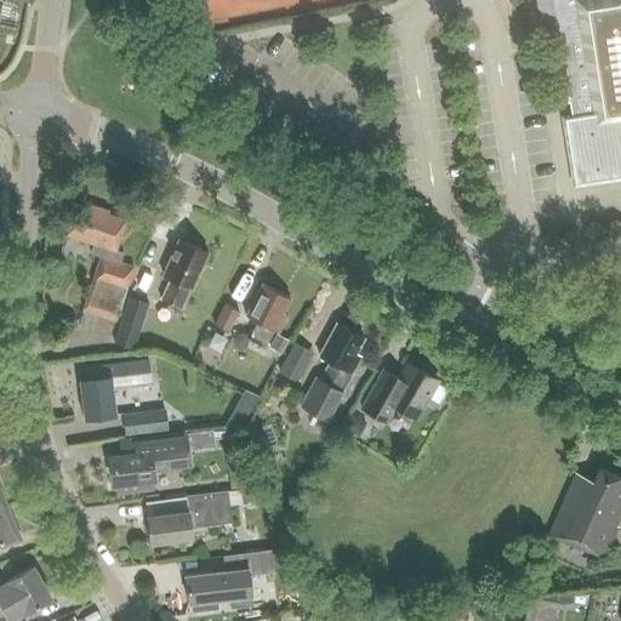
[(551,0),(535,0),(539,23),(554,21),(551,0)]
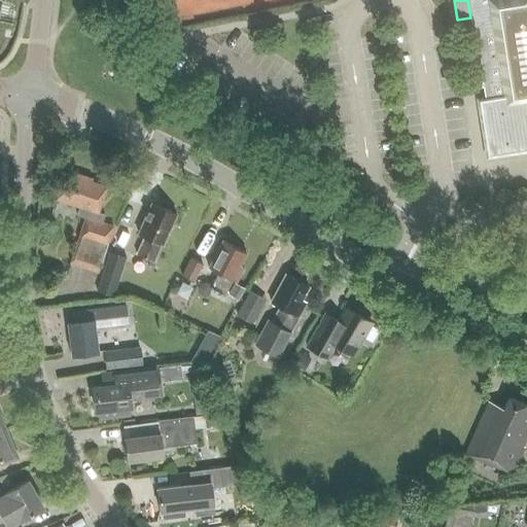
[(526,0),(467,0),(470,18),(483,99),(477,99),(486,155),(526,148),(526,0)]
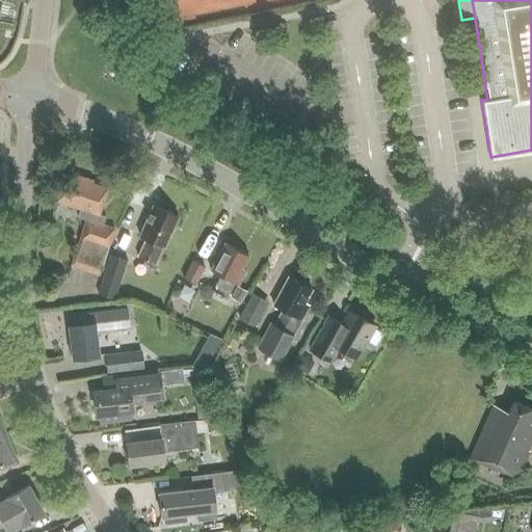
[(105,217),(98,215),(107,189),(87,183),(88,180),(65,173),(56,201),(81,209),(79,217),(86,219),(72,266),(98,275),(113,228),(103,224),(105,217)]
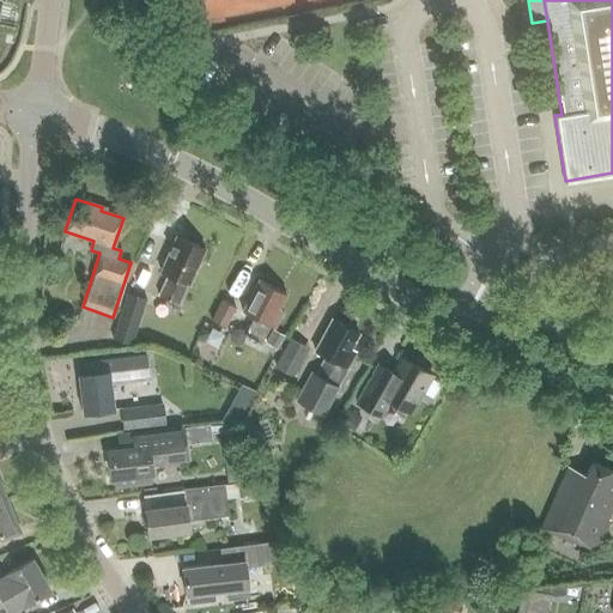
[(189,284),(205,249),(176,236),(161,271),(169,275),(159,295),(178,303),(188,284),(189,284)]
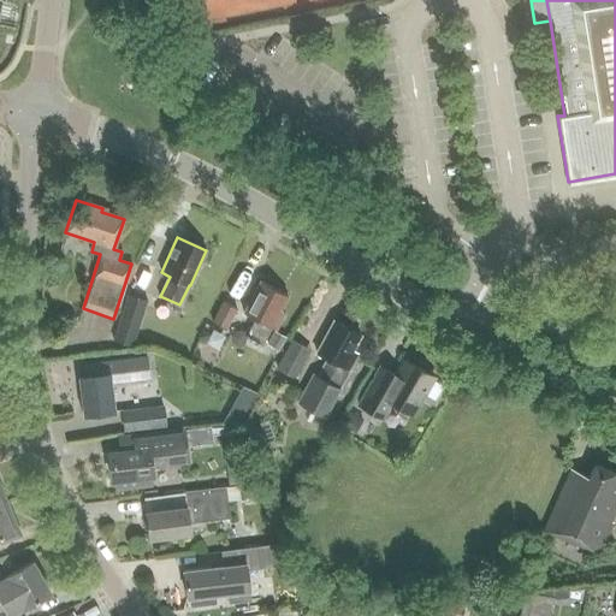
[(279,309),(286,295),(260,280),(243,312),(255,319),(246,336),(262,345),(271,327),(276,330),(285,313),(279,309)]
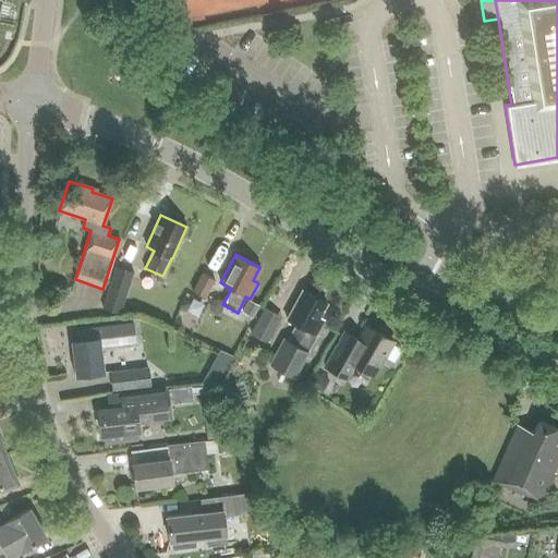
[(113,268),(100,310),(117,315),(131,274),(113,268)]
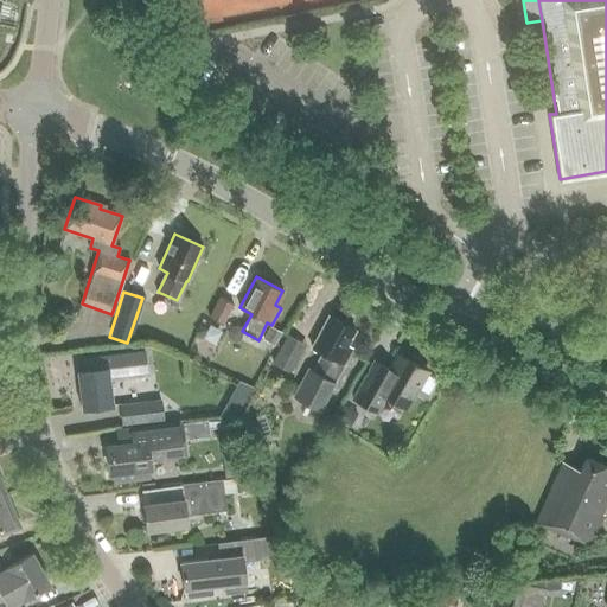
[(235,305),(219,296),(208,317),(223,325),(235,305)]
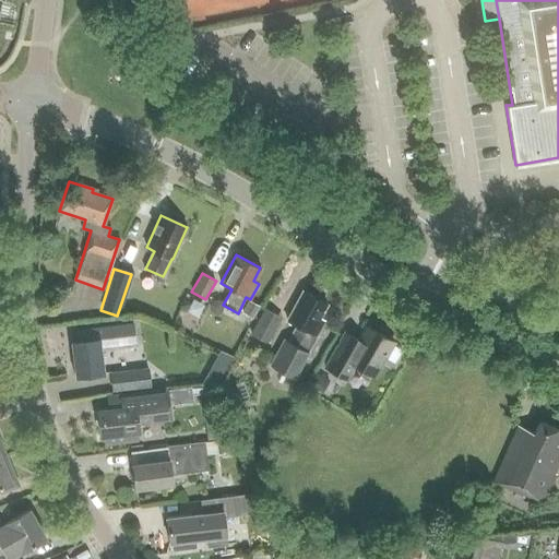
[(316,336),(324,321),(319,318),(326,305),(302,292),(286,321),(296,326),(287,343),(285,341),(271,366),(293,379),(307,354),(302,352),(312,334),(316,336)]
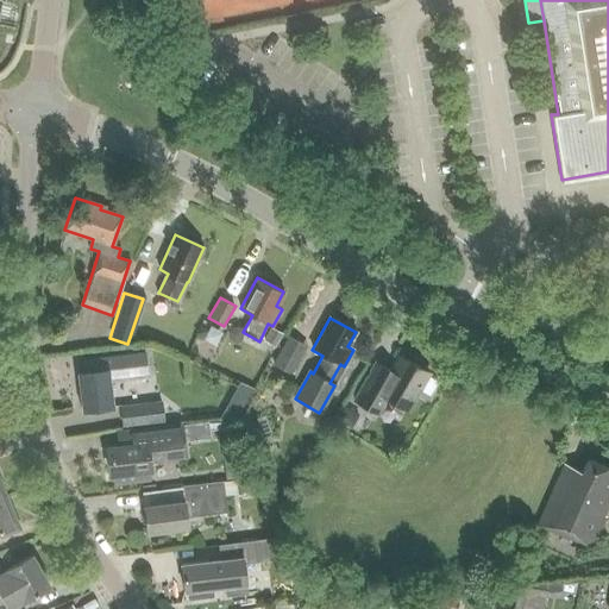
[(280,333),(268,326),(261,339),(274,346),(280,333)]
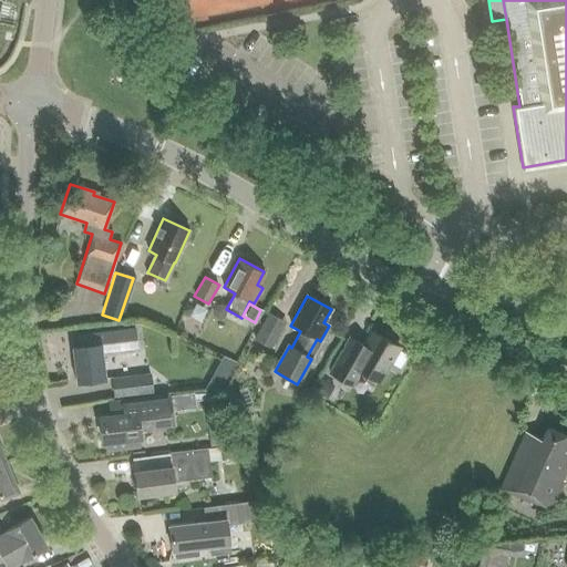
[(285,320),(267,310),(253,338),(270,348),(285,320)]
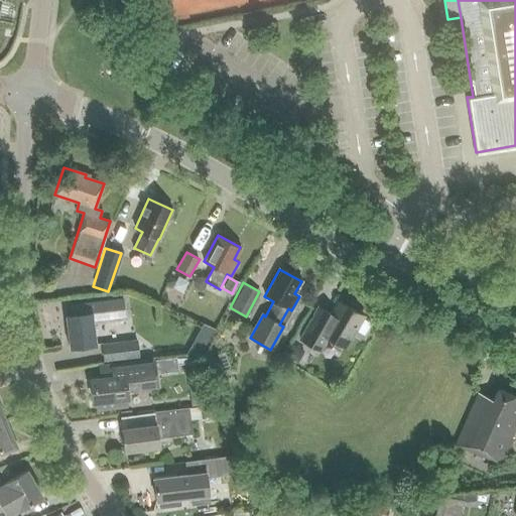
[(123,321),(121,299),(71,305),(72,315),(67,316),(71,347),(96,344),(94,325),(123,321)]
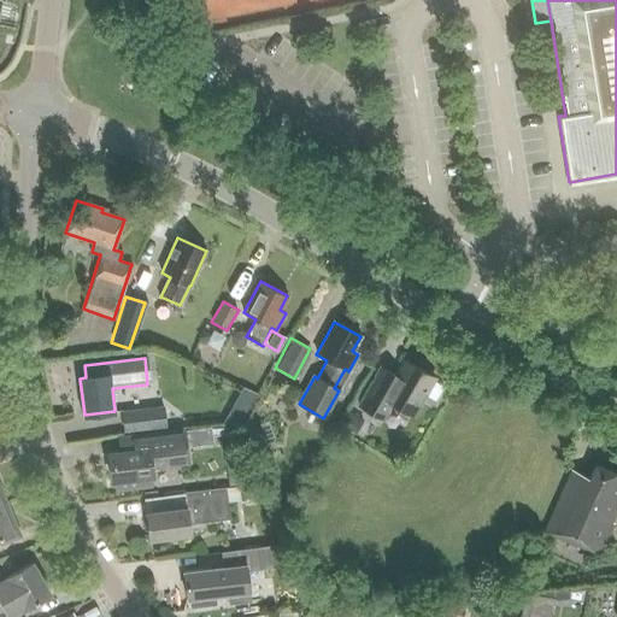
[(435,377),(405,362),(397,377),(380,368),(365,394),(378,400),(371,412),(383,418),(392,404),(413,416),(425,394),(436,400),(444,387),(433,381),(435,377)]
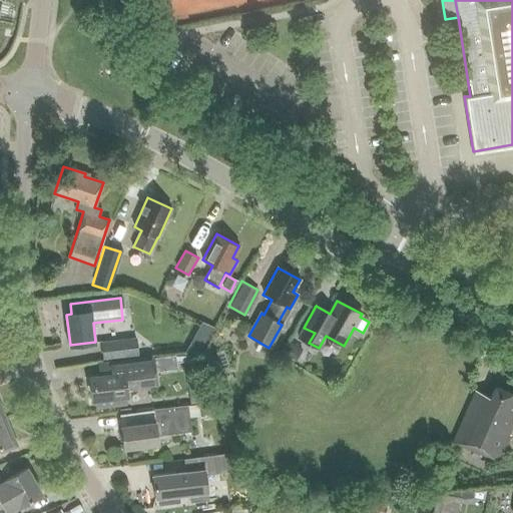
[(102,361),(139,356),(136,338),(100,342),(102,361)]
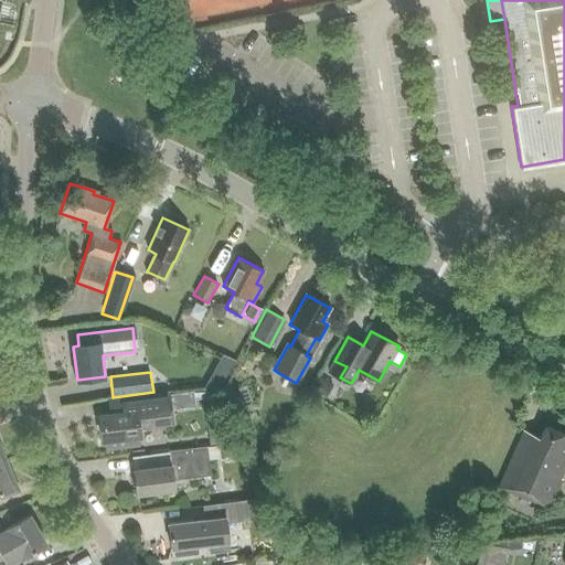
[(139,445),(138,436),(141,436),(141,428),(172,425),(170,395),(108,401),(109,414),(103,415),(103,414),(102,414),(104,440),(106,440),(107,448),(139,445)]
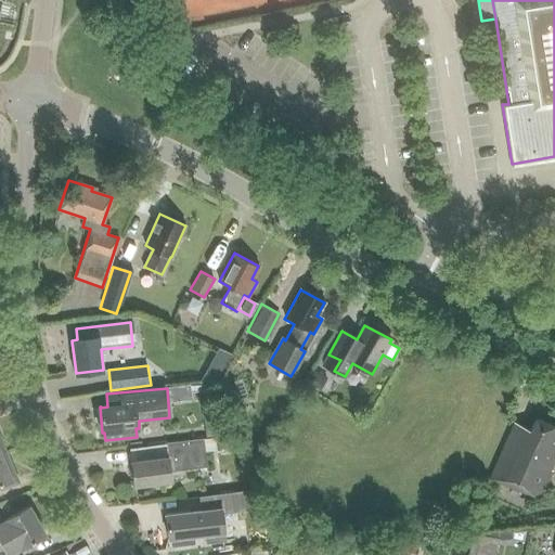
[(219,435),(215,400),(198,402),(203,437),(219,435)]
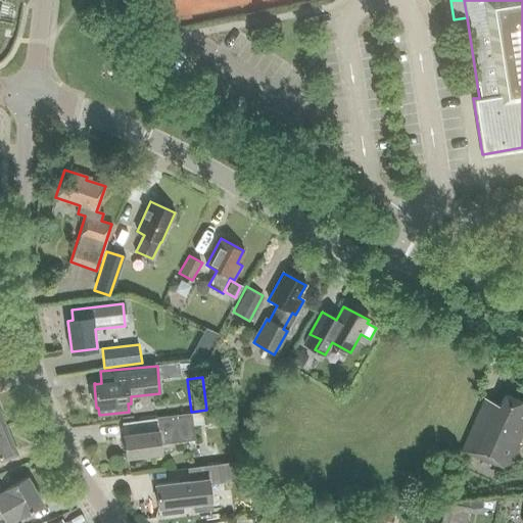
[(508,472),(522,436),(522,401),(504,393),(498,405),(483,398),(461,450),(508,472)]
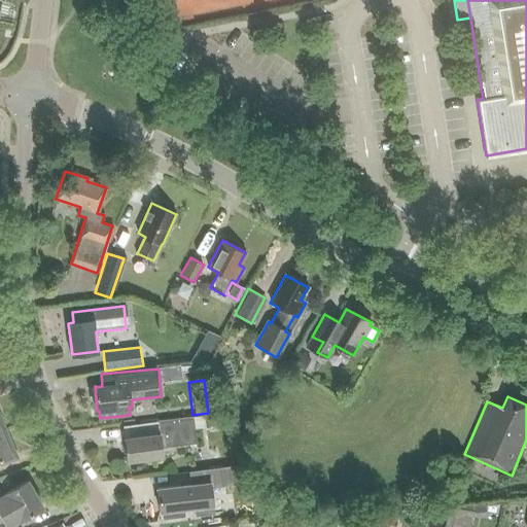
[(160,433),(126,436),(128,460),(163,456),(162,447),(197,443),(195,428),(219,425),(218,414),(194,417),(157,421),(160,433)]
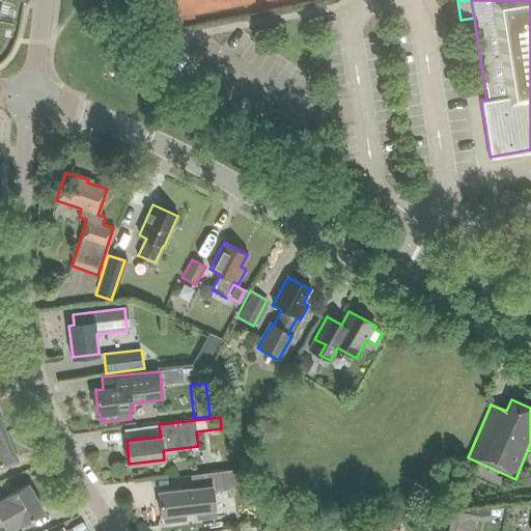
[(0,467),(0,468),(18,462),(10,445),(6,447),(2,437),(0,437),(0,467)]
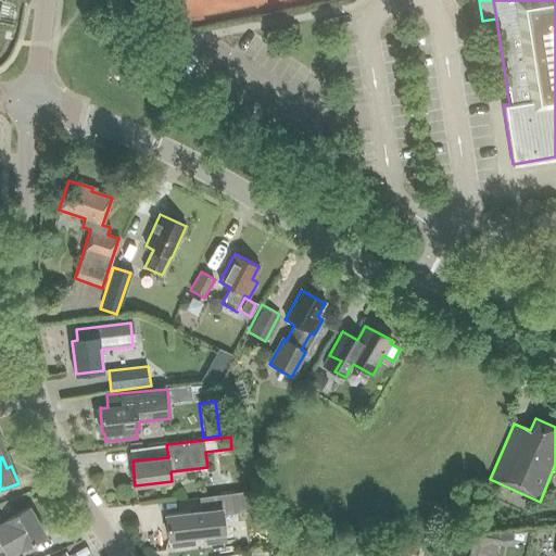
[(194,544),(194,535),(205,534),(206,544),(226,542),(223,508),(255,505),(254,491),(200,496),(201,509),(166,514),(168,539),(171,539),(171,547),(194,544)]
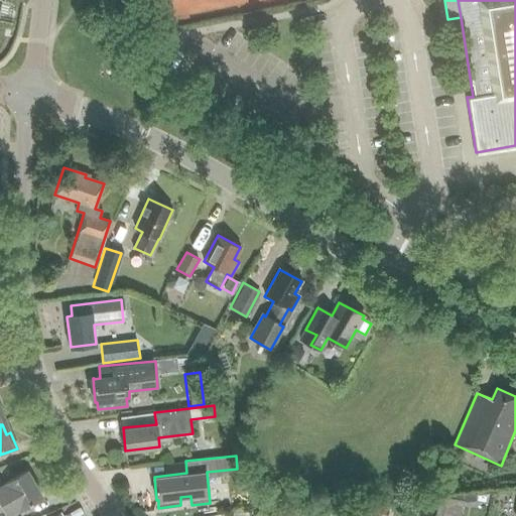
[(3,485),(0,480),(0,496),(0,497),(10,515),(19,509),(20,510),(42,497),(26,470),(4,483),(5,484),(3,485)]
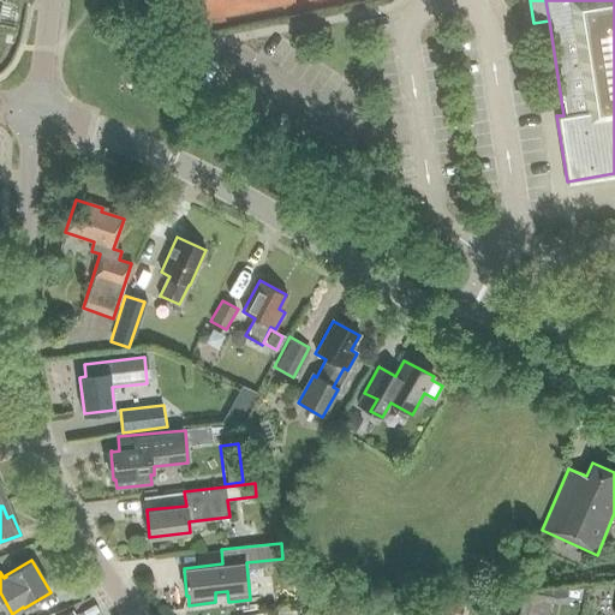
[(533,614),(538,593),(524,591),(518,614),(533,614)]
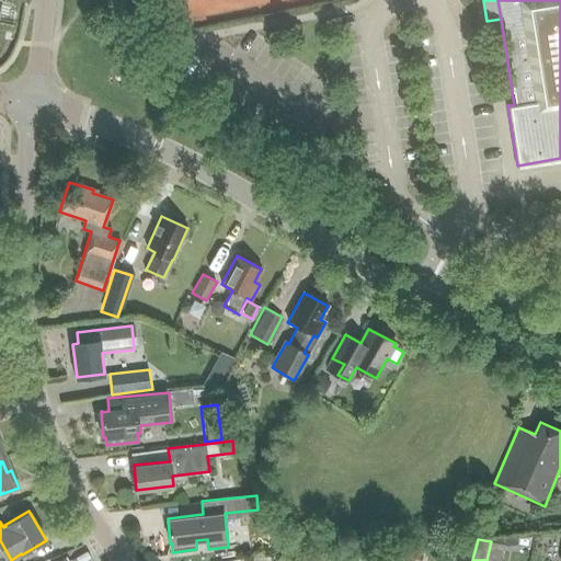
[(491,541),(487,560),(500,560),(503,544),(491,541)]
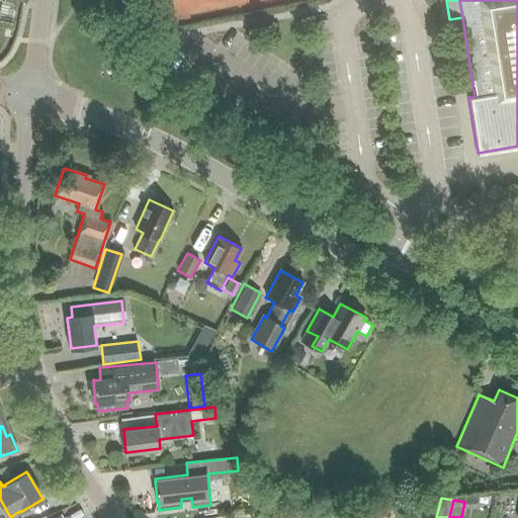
[(369,517),(372,507),(360,505),(357,517),(369,517)]
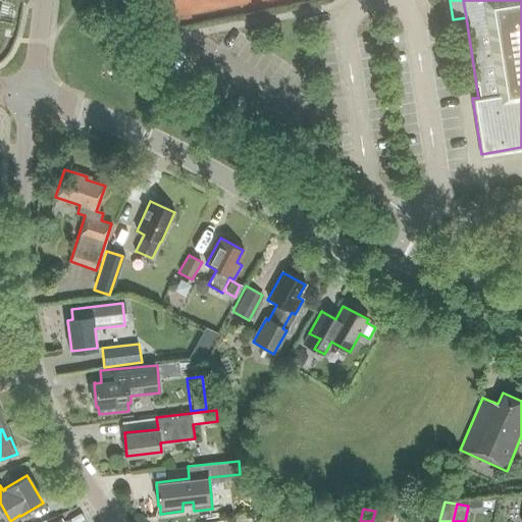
[(375,511),(372,521),(384,521),(386,514),(375,511)]
